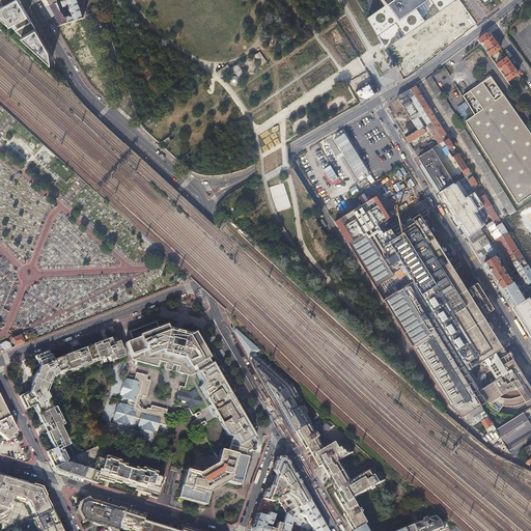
[(18,0),(0,0),(0,17),(1,18),(15,31),(31,22),(25,11),(18,0)]
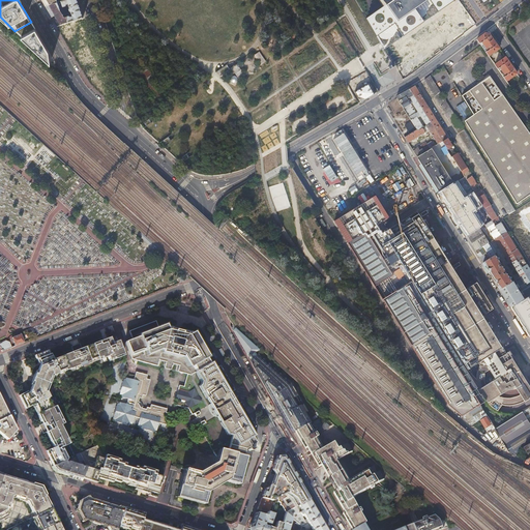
[(68,23),(83,18),(76,0),(65,0),(61,2),(63,7),(65,6),(66,5),(67,4),(69,8),(68,9),(69,11),(66,12),(66,16),(67,15),(68,17),(66,18),(68,23)]
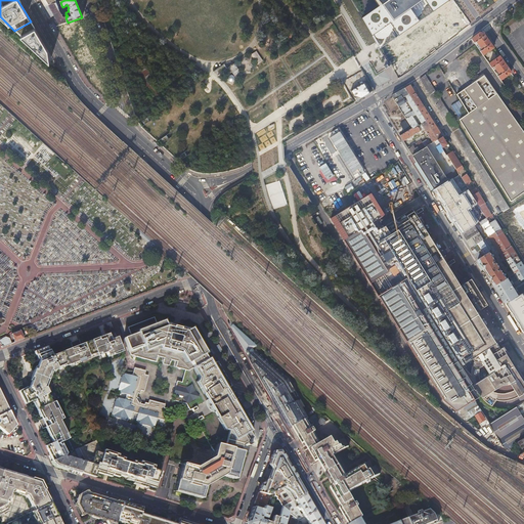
[(374,0),(379,7),(361,18),(372,34),(389,22),(399,36),(420,22),(410,7),(420,0),(424,0),(433,12),(450,0),(474,0),(477,4),(482,0),(374,0)]
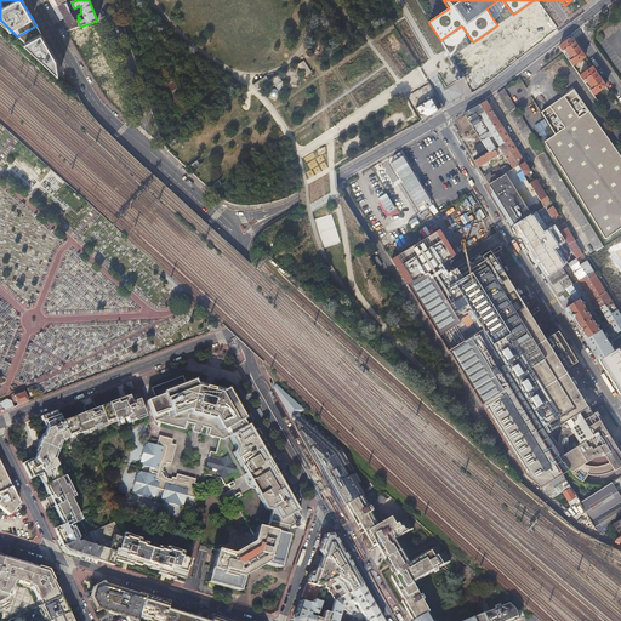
[(70,30),(78,27),(80,27),(78,21),(75,21),(73,18),(74,18),(73,17),(70,12),(69,9),(70,7),(72,10),(74,9),(72,3),(53,9),(61,21),(63,18),(70,30)]
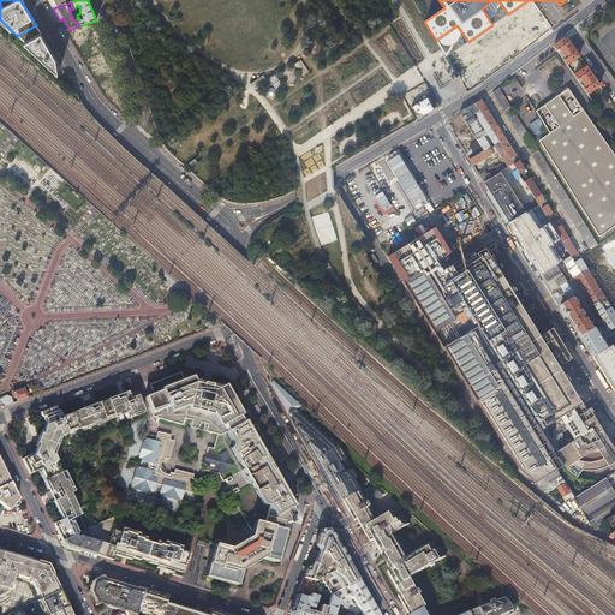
[(58,73),(55,59),(47,43),(40,31),(36,25),(17,36),(58,73)]
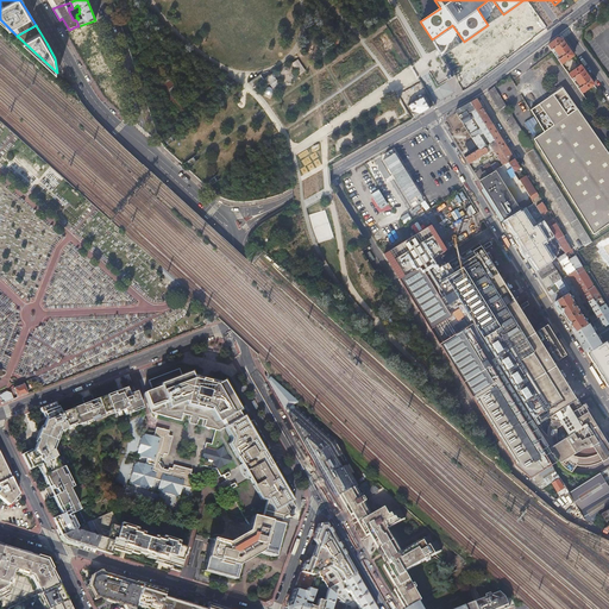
[(422,27),(415,32),(422,45),(431,41),(422,27)]
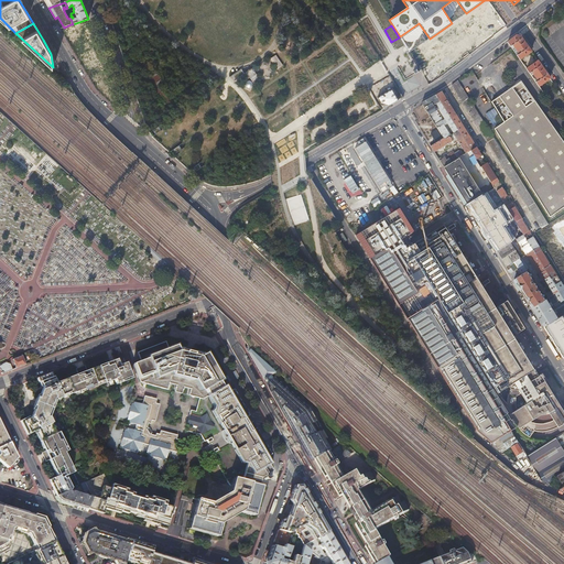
[(508,42),(520,60),(531,51),(520,35),(517,35),(508,42)]
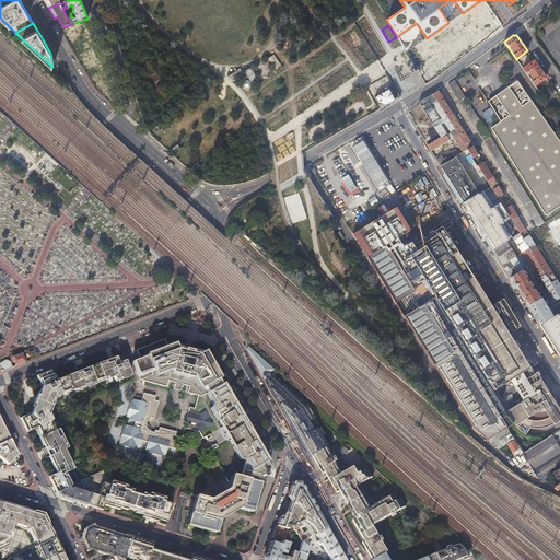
[(526,55),(520,59),(523,65),(531,61),(526,55)]
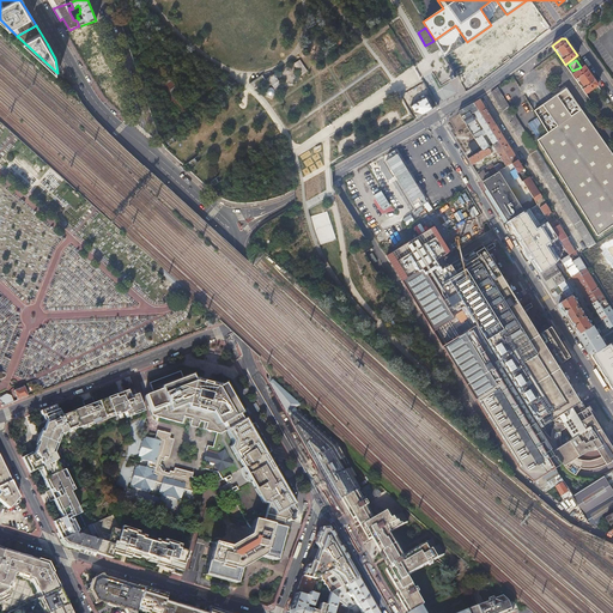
[(89,71),(104,97),(117,90),(102,64),(89,71)]
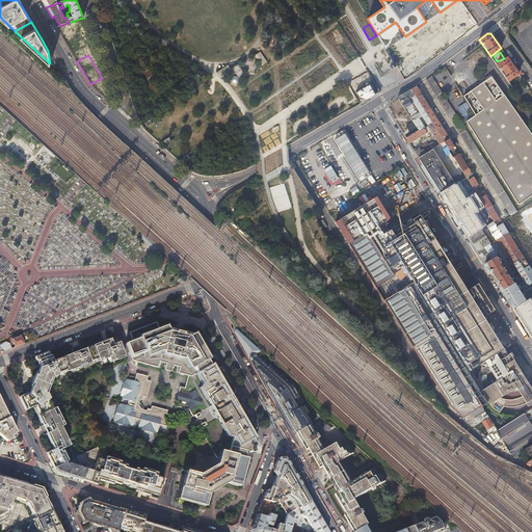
[(503,75),(508,81),(519,74),(507,57),(502,61),(497,64),(501,72),(504,70),(506,74),(505,75),(504,74),(503,75)]
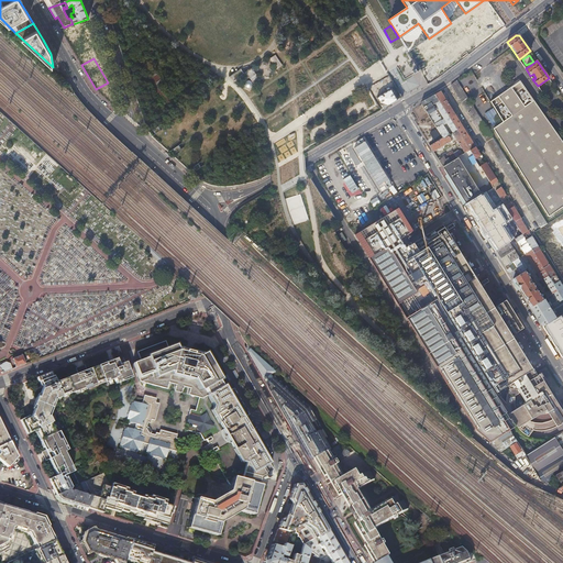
[(241,68),(232,75),(235,80),(244,74),(241,68)]
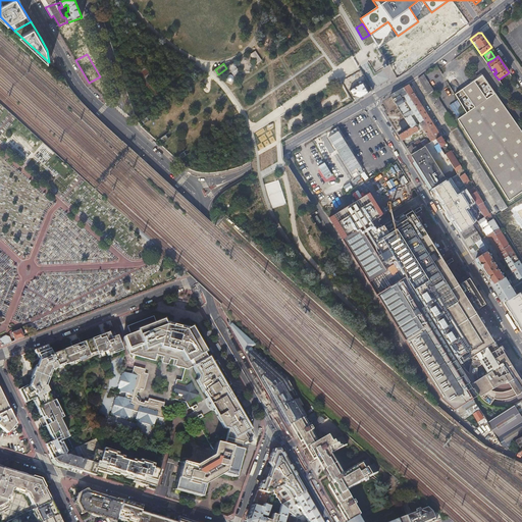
[(508,207),(424,73),(418,79),(436,107),(502,211),(508,207)]
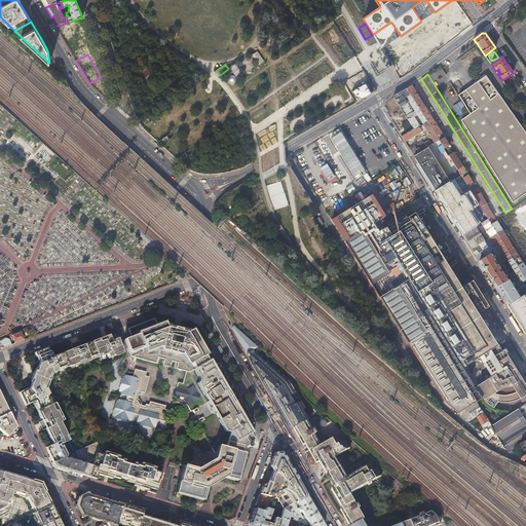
[(525,138),(497,96),(498,95),(496,91),(485,77),(478,82),(479,84),(467,91),(466,90),(465,89),(458,95),(470,114),(460,120),(513,202),(525,193),(525,138)]
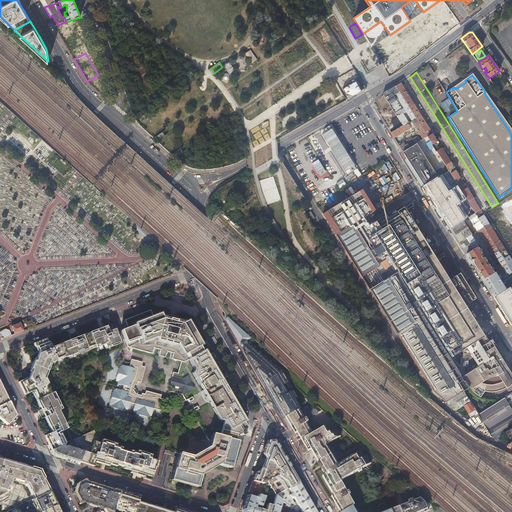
[(465,80),(454,88),(455,89),(466,82),(465,80)]
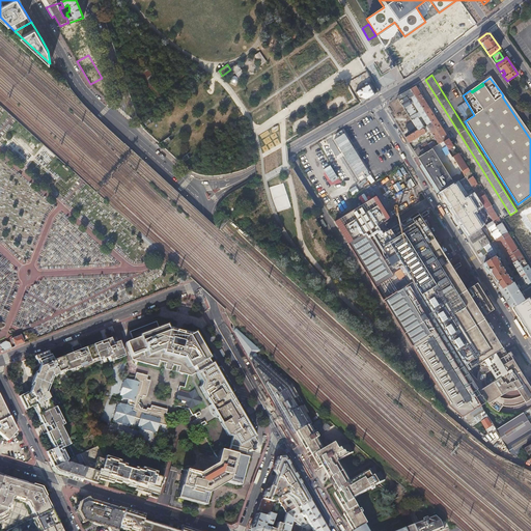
[(356,92),(362,103),(375,94),(372,89),(373,88),(370,84),(369,85),(369,84),(356,92)]
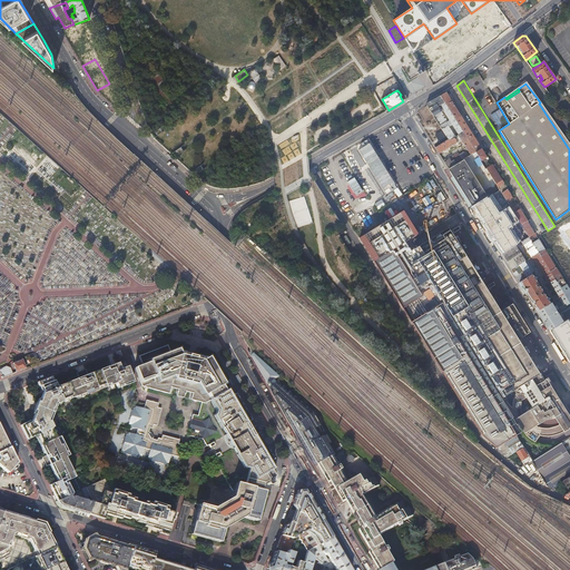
[(468,126),(446,92),(441,96),(463,131),(477,151),(482,148),(468,126)]
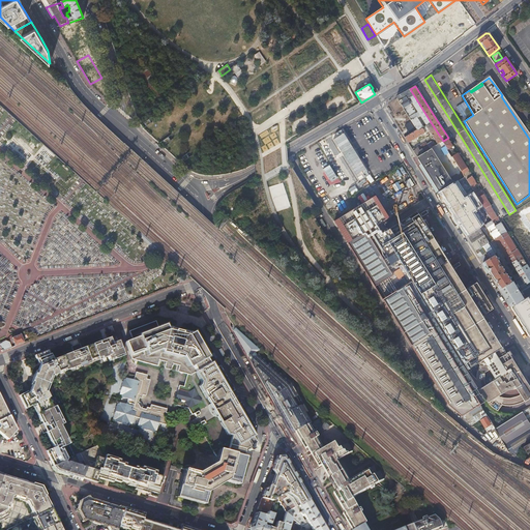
[(431,122),(410,89),(404,92),(396,96),(404,108),(410,118),(411,120),(417,117),(418,116),(407,98),(409,97),(410,96),(428,124),(431,122)]
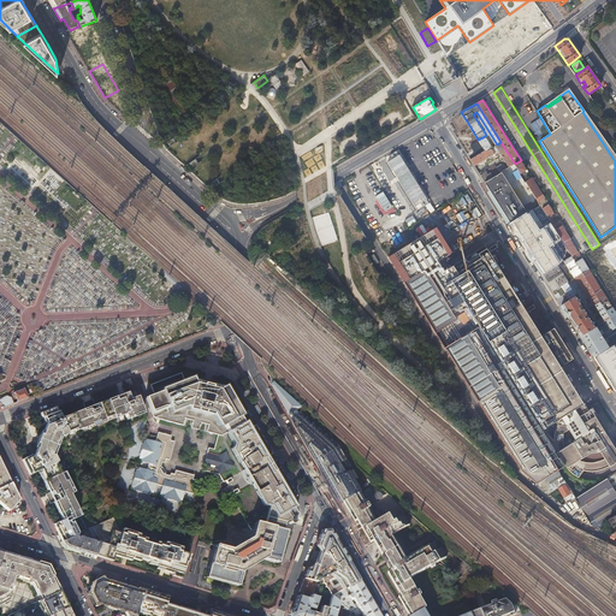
[(615,161),(615,155),(586,112),(585,110),(584,111),(582,112),(615,161)]
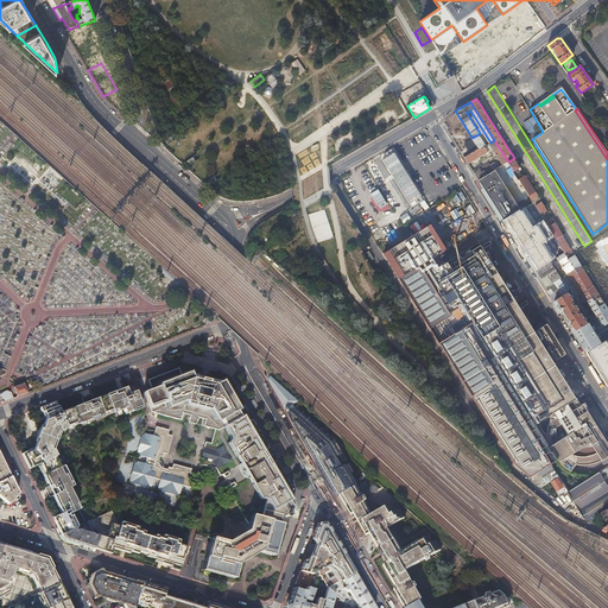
[(489,144),(491,143),(470,111),(469,112),(489,144)]
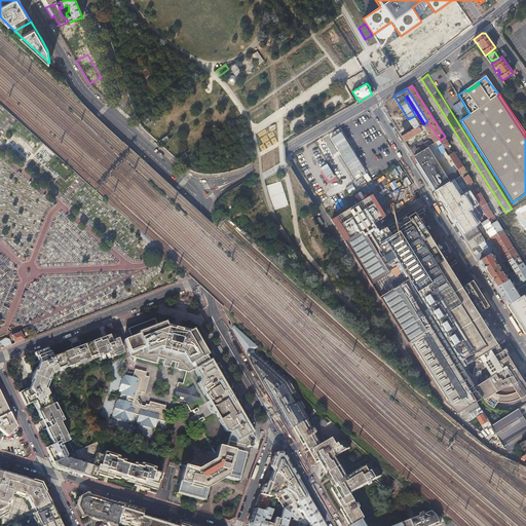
[(453,105),(457,113),(465,108),(461,101),(453,105)]
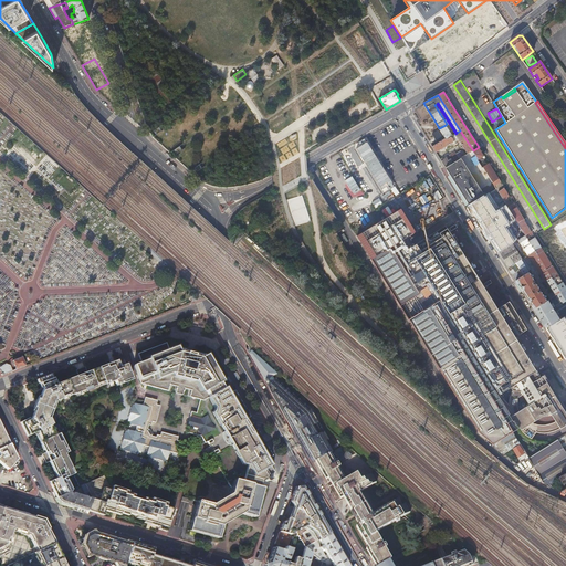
[(444,137),(446,138),(447,139),(451,136),(452,136),(447,126),(440,129),(444,137)]
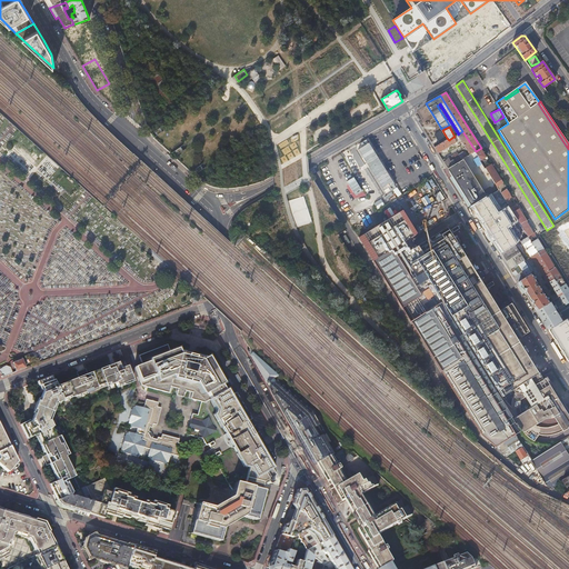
[(476,151),(462,131),(459,133),(458,135),(470,155),(476,151)]
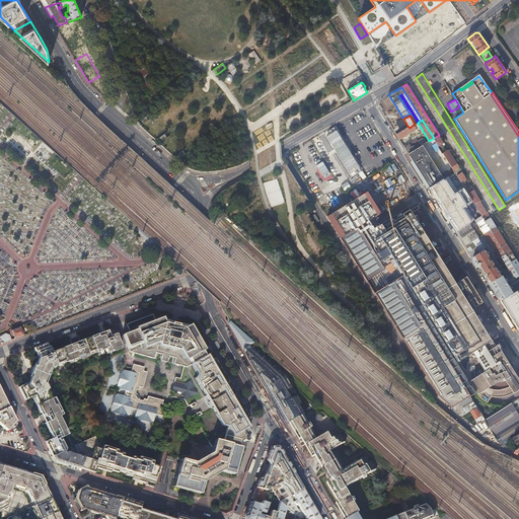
[(406,128),(405,129),(396,134),(400,140),(417,130),(416,128),(414,125),(410,128),(409,127),(406,128)]
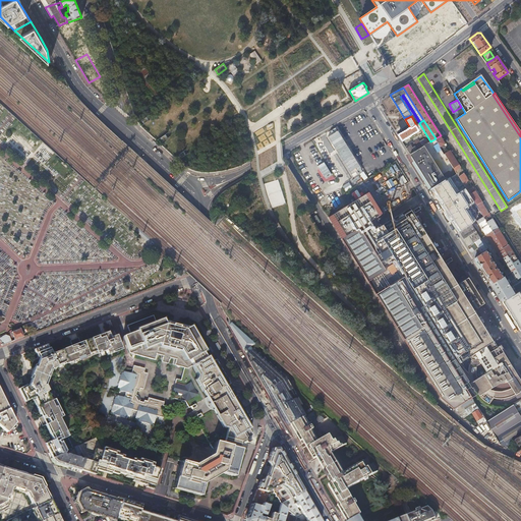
[(446,143),(441,135),(436,138),(441,147),(446,143)]
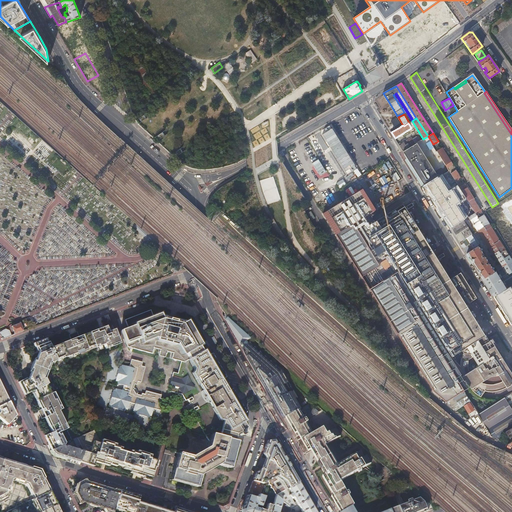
[(296,154),(312,182),(328,174),(307,137),(299,141),(304,150),(296,154)]
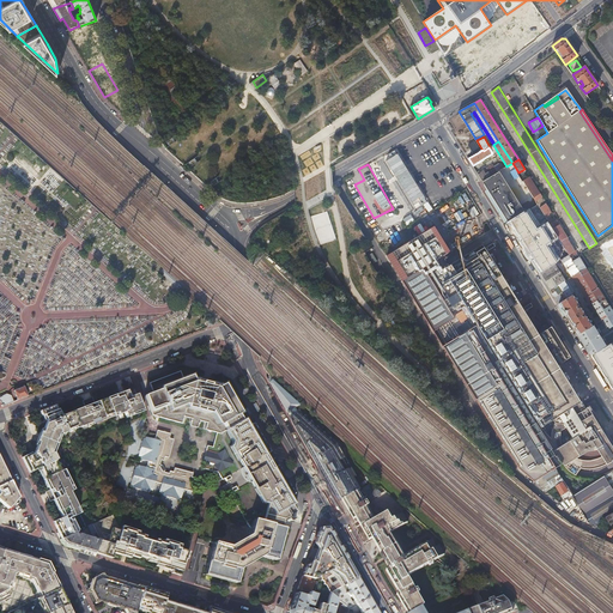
[(489,175),(486,175),(489,178),(497,173),(493,167),(493,165),(485,170),(489,175)]
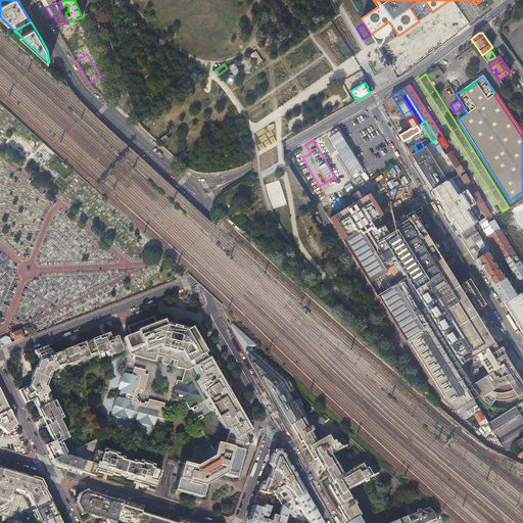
[(413,145),(408,148),(412,154),(413,154),(417,152),(415,149),(413,145)]
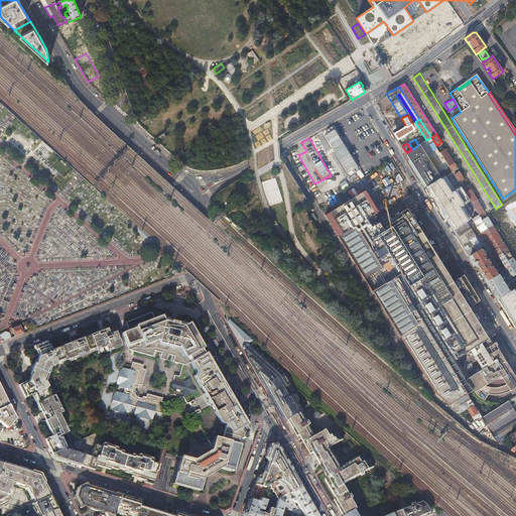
[(406,152),(427,186),(442,178),(420,144),(407,152),(406,152)]
